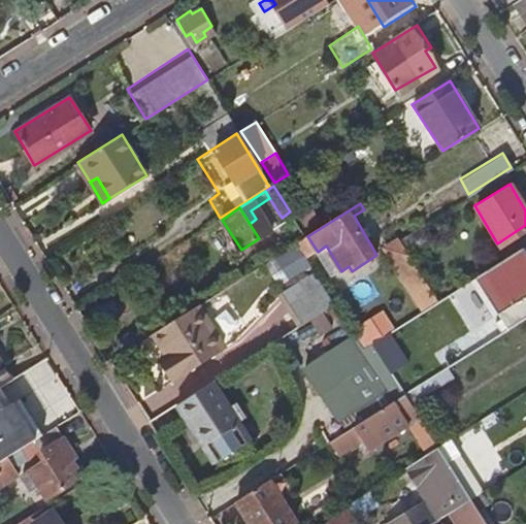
[(409,253),(433,238),(424,223),(400,237),(409,253)]
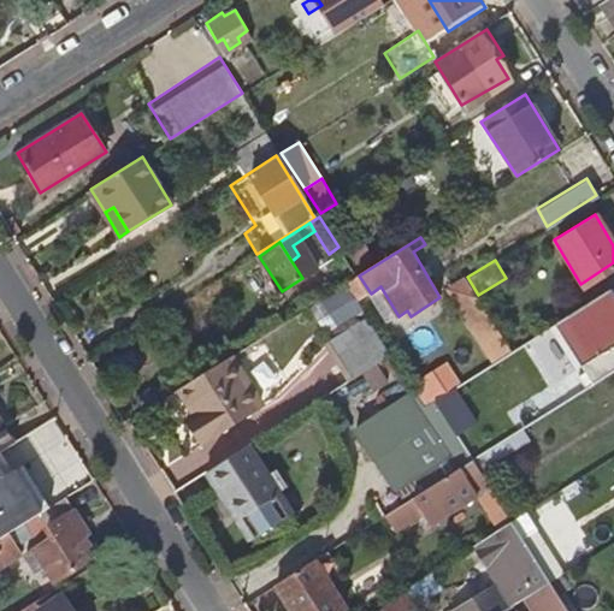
[(613,295),(613,292),(609,295),(606,289),(570,312),(590,349),(579,356),(584,365),(610,349),(613,354),(613,353),(613,295)]
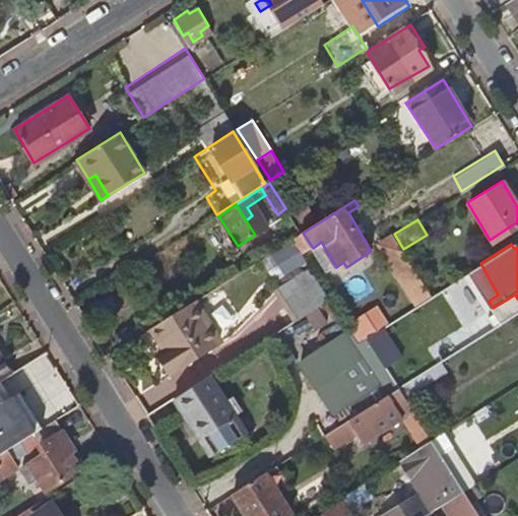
[(338,293),(318,261),(281,283),(302,316),(338,293)]
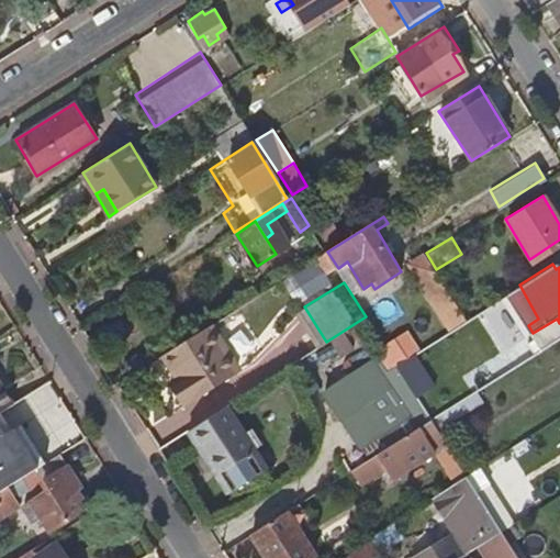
[(234,371),(208,327),(163,355),(177,378),(167,383),(180,404),(234,371)]
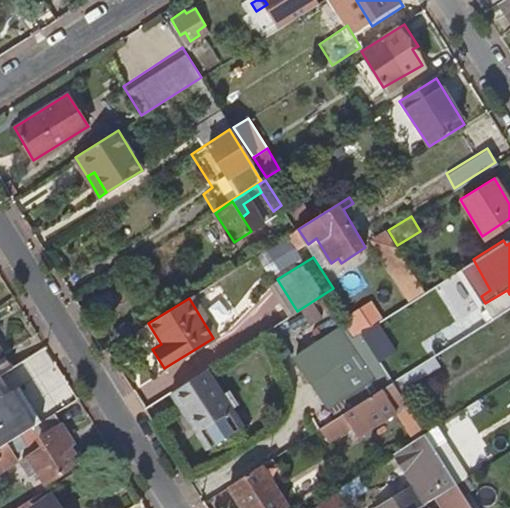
[(485,323),(492,319),(487,311),(460,328),(465,336),(485,323)]
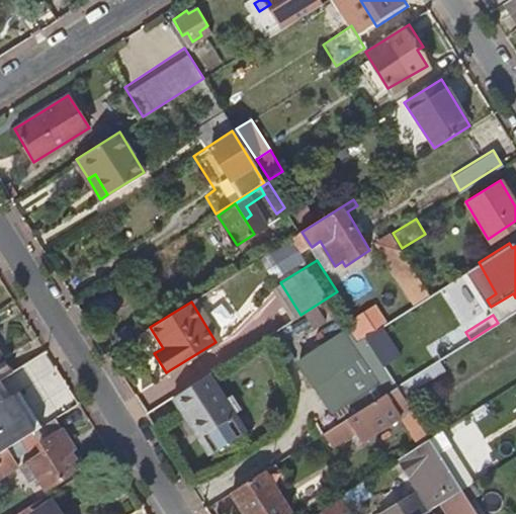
[(363,334),(356,322),(299,358),(340,422),(349,417),(397,388),(374,352),(363,334)]
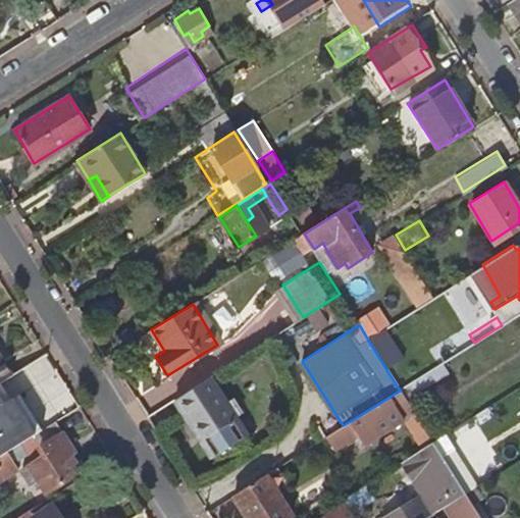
[(388,348),(377,329),(366,337),(377,355),(388,348)]
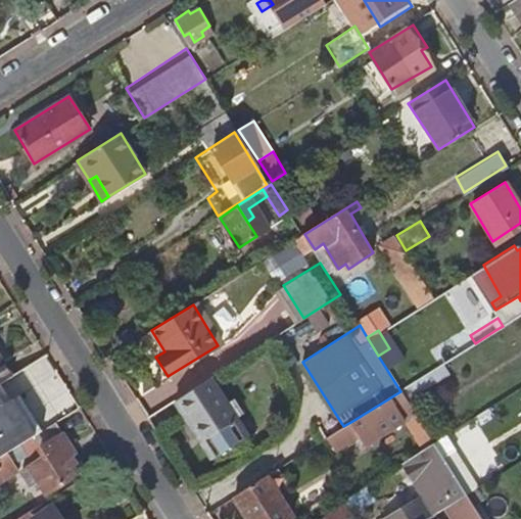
[(406,400),(430,385),(424,376),(400,391),(406,400)]
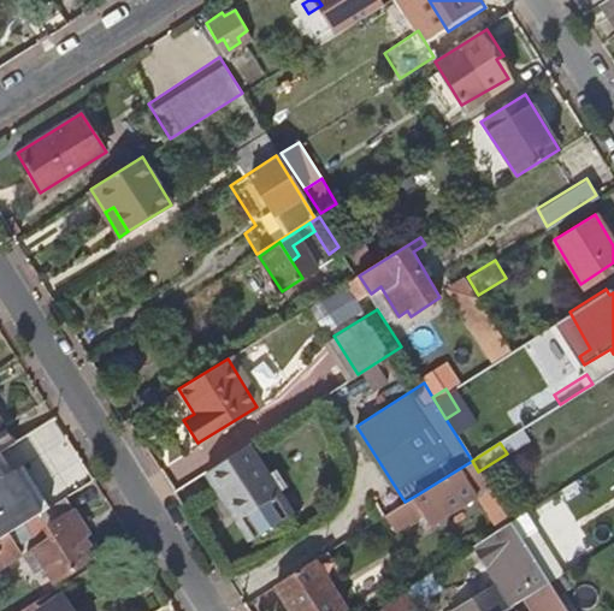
[(288,510),(247,444),(204,472),(244,539),(288,510)]
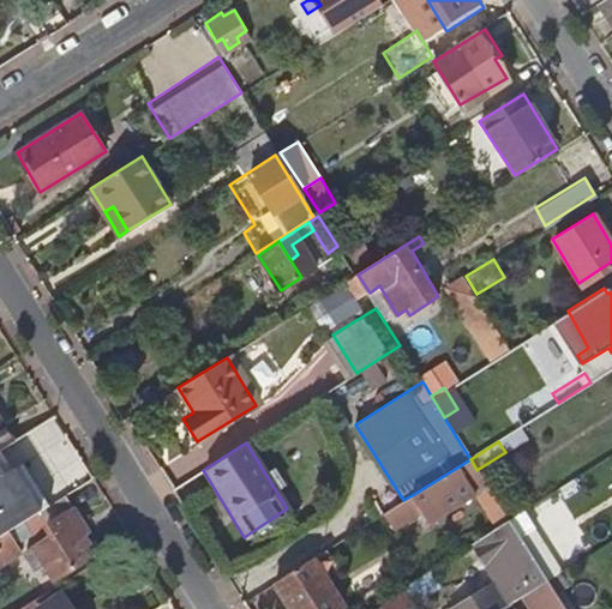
[(43,510),(12,459),(0,466),(0,492),(19,524),(41,510),(43,510)]
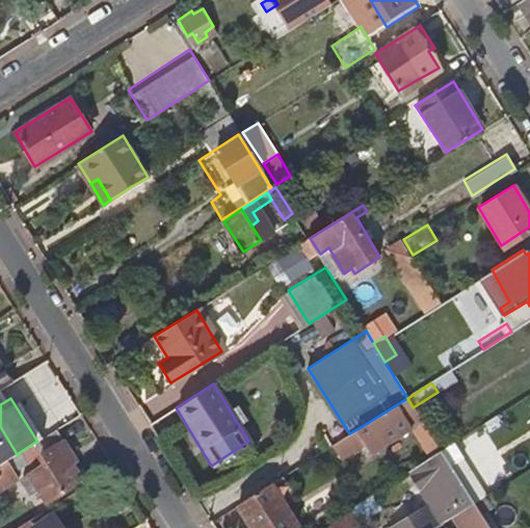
[(372,454),(406,434),(412,443),(418,439),(429,457),(440,451),(413,407),(407,398),(359,428),(349,433),(333,444),(341,458),(366,443),(372,454)]
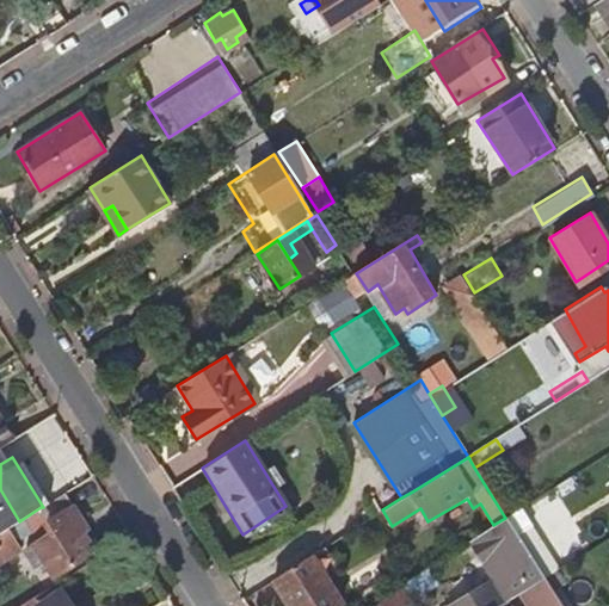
[(54,576),(93,552),(78,527),(82,524),(65,494),(43,507),(41,507),(55,531),(35,544),(54,576)]
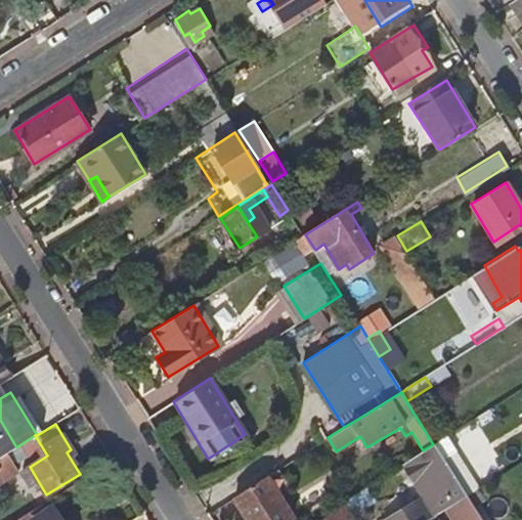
[(466,496),(433,444),(423,450),(402,464),(424,500),(389,519),(428,519),(434,516),(446,509),(466,496)]
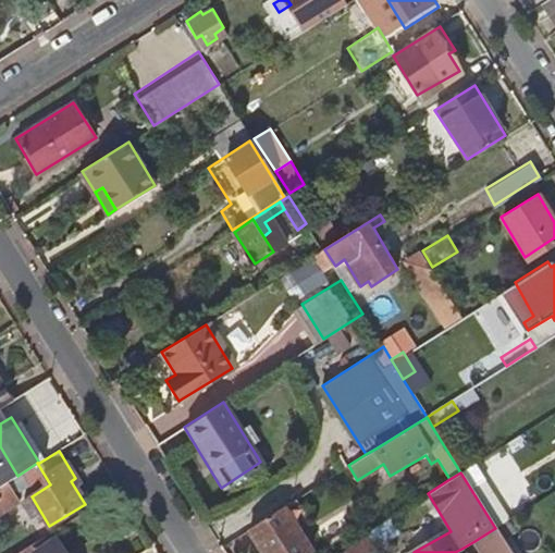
[(0,511),(20,500),(9,480),(0,486),(0,511)]
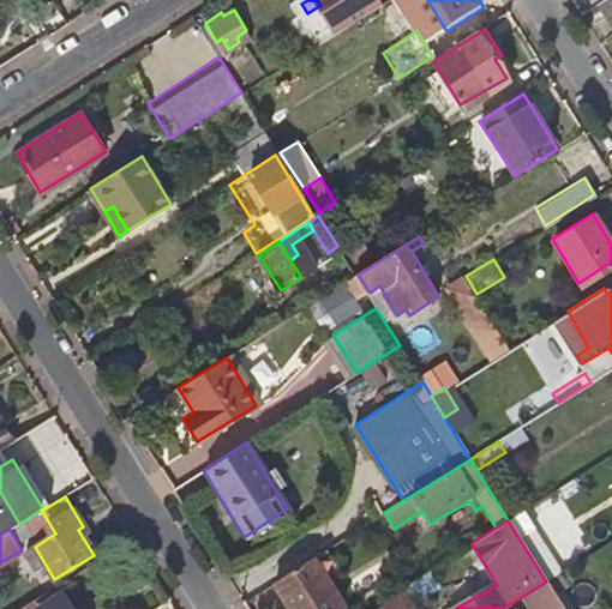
[(335,608),(341,606),(323,577),(335,568),(324,550),(274,582),(291,608),(335,608)]
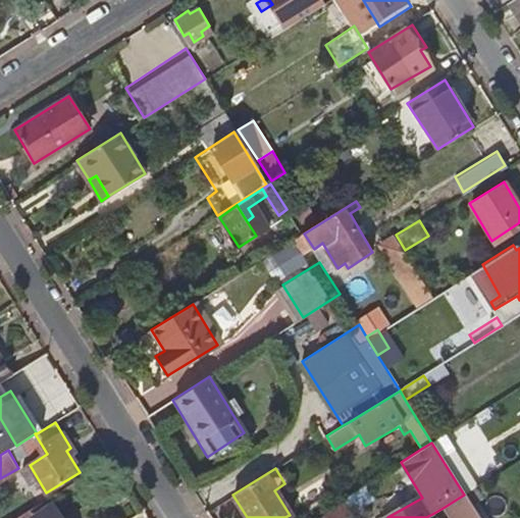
[(479,517),(464,495),(445,507),(451,517),(479,517)]
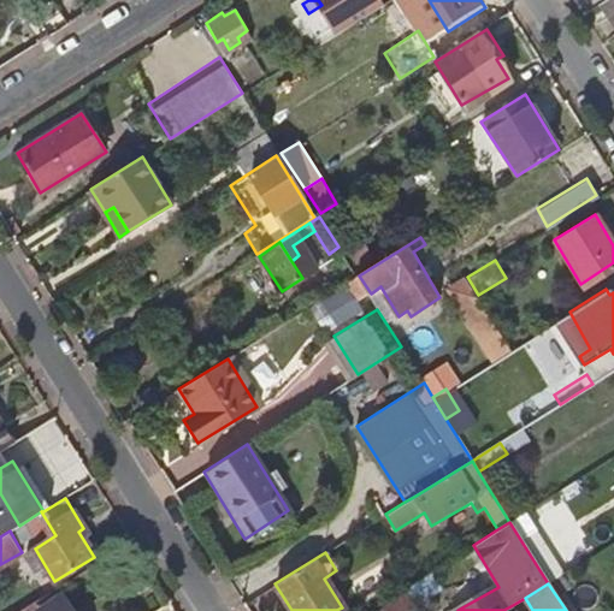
[(74,610),(58,585),(13,610),(74,610)]
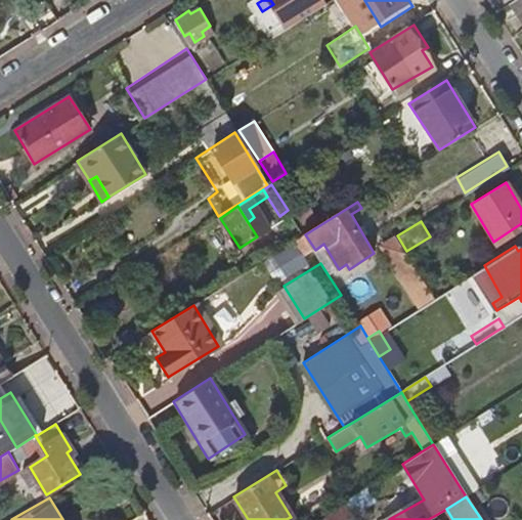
[(344,519),(353,514),(346,503),(333,513),(321,519),(344,519)]
